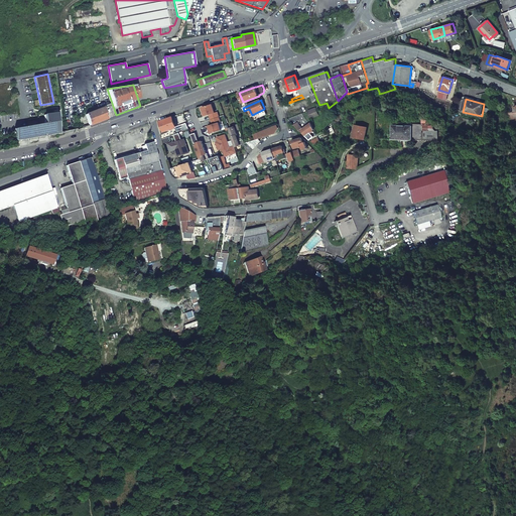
[(255,120),(267,114),(262,103),(264,108),(264,109),(252,115),(255,120)]
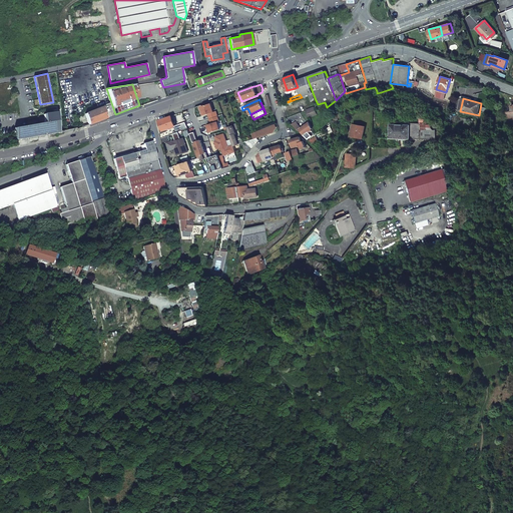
[(211,103),(202,106),(204,115),(209,113),(212,123),(208,124),(210,132),(220,129),(218,121),(219,121),(216,111),(214,112),(211,103)]
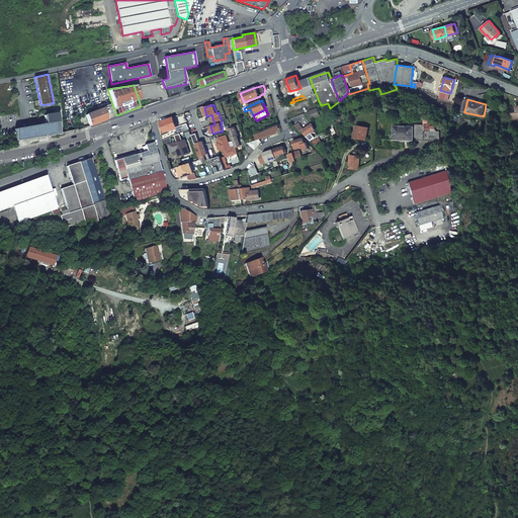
[(104,107),(86,114),(90,124),(108,118),(104,107)]
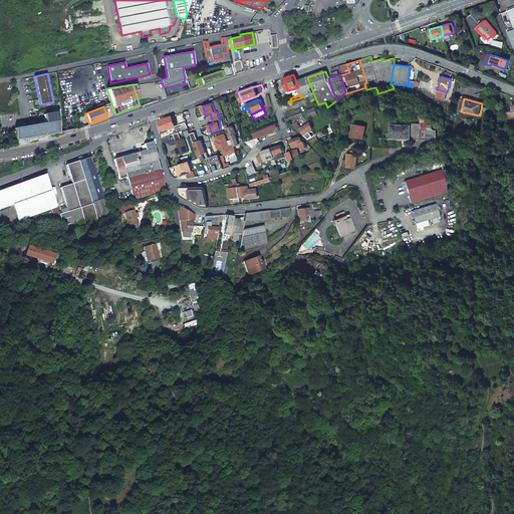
[(309,117),(317,114),(314,107),(306,110),(309,117)]
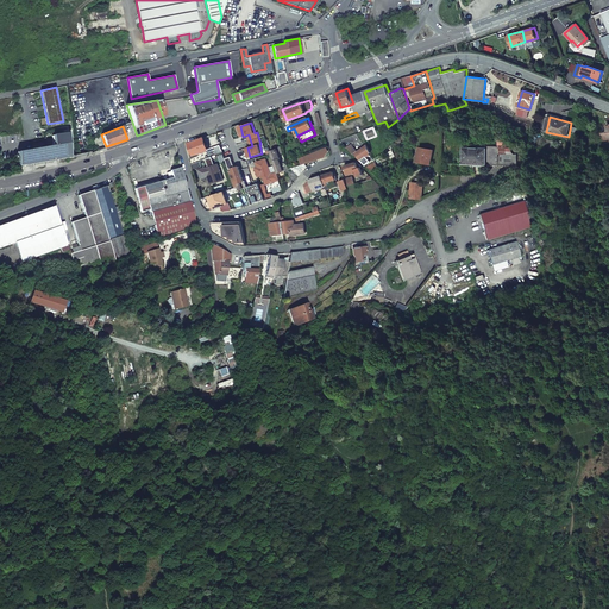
[(19,167),(71,157),(68,133),(51,136),(52,148),(18,151),(19,167)]
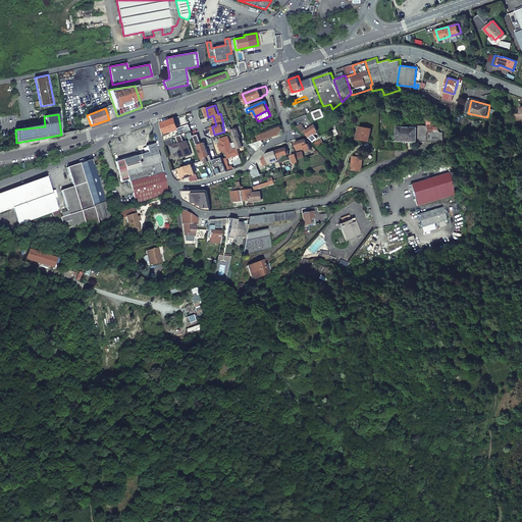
[(178,128),(177,125),(179,124),(178,121),(176,122),(175,118),(162,122),(166,134),(171,132),(171,133),(163,136),(164,142),(172,139),(180,135),(179,133),(178,129),(178,128)]
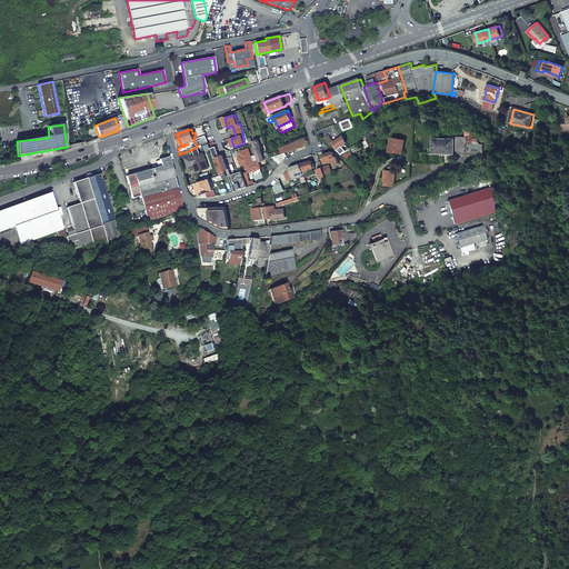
[(343,136),(332,142),(333,143),(337,149),(346,142),(343,136)]
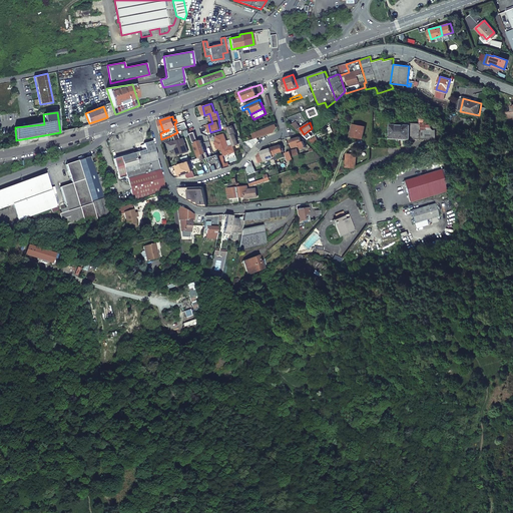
[(354,123),(352,136),(363,138),(366,126),(354,123)]
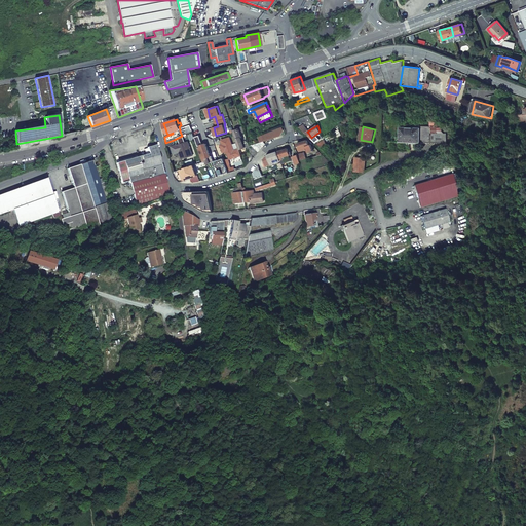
[(421,143),(447,143),(448,133),(430,133),(430,126),(399,126),(399,140),(419,140),(419,146),(421,146),(421,143)]
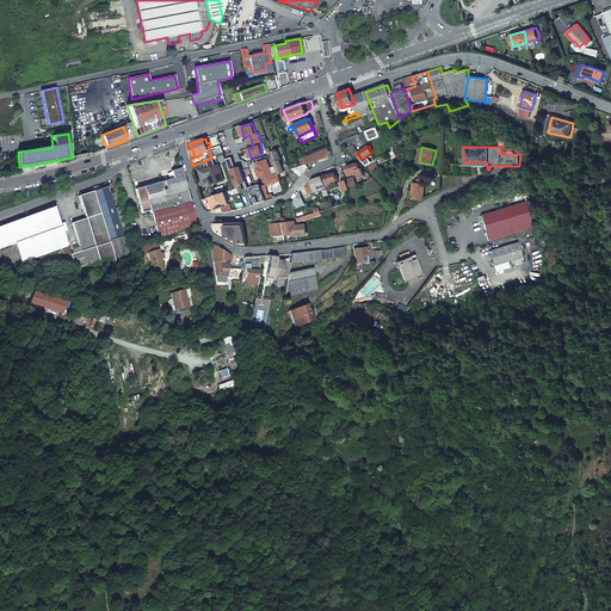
[(271,152),(275,161),(281,159),(278,149),(271,152)]
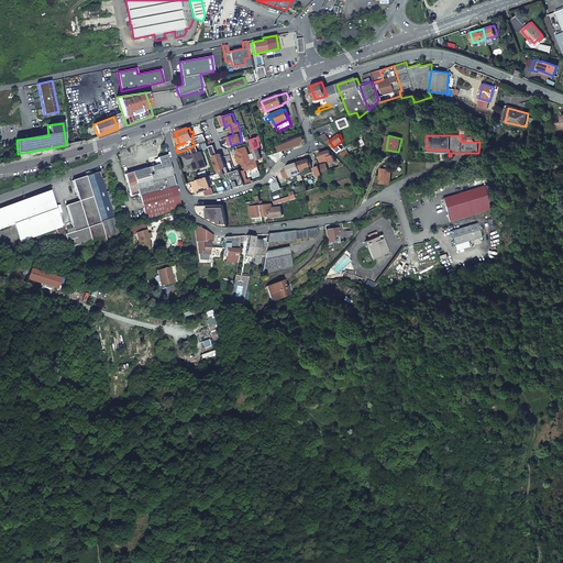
[(236,155),(239,163),(242,162),(243,162),(244,163),(246,170),(258,166),(256,159),(251,161),(246,146),(238,150),(239,154),(236,155)]
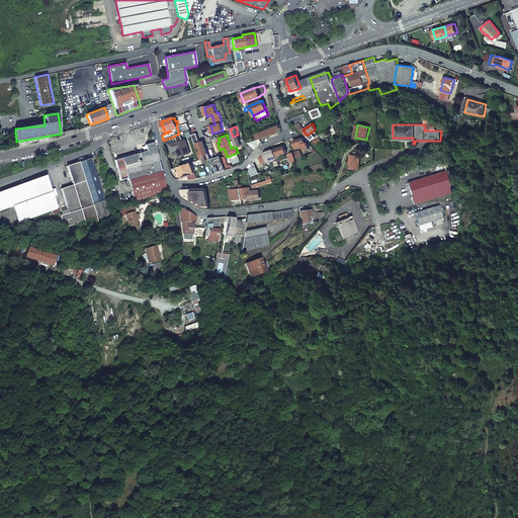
[(236,147),(241,146),(246,144),(245,140),(240,141),(239,139),(238,135),(233,137),(236,147)]
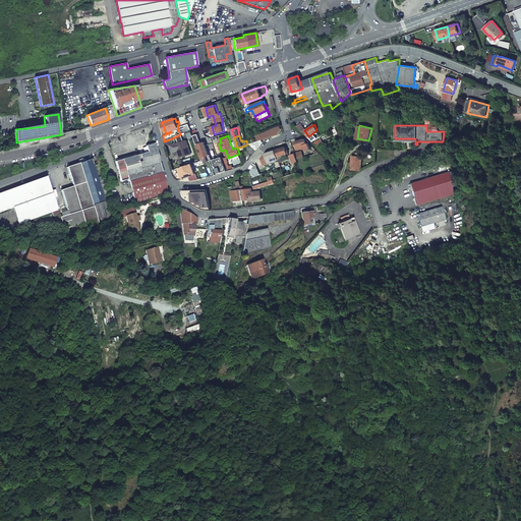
[(296,141),(295,141),(297,150),(304,148),(305,151),(310,149),(308,142),(309,142),(305,138),(296,141)]
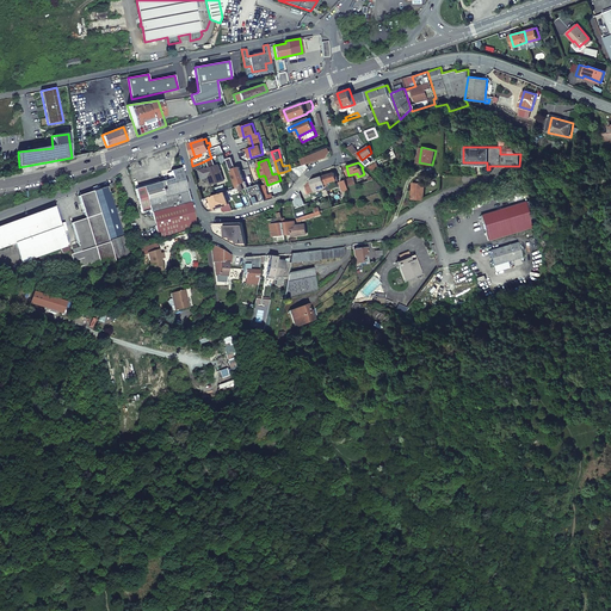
[(301,176),(309,167),(308,165),(307,164),(304,165),(294,168),(301,176)]
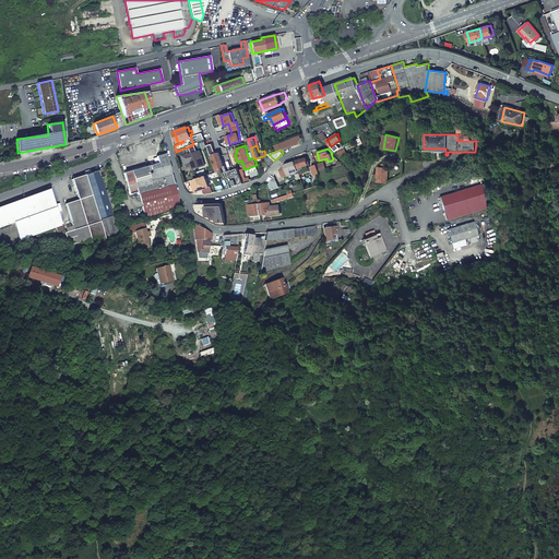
[(192,162),(194,169),(205,166),(200,151),(183,156),(186,164),(192,162)]
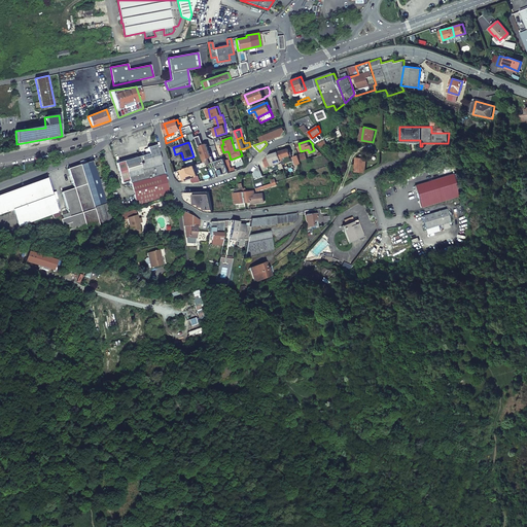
[(120,178),(163,168),(156,145),(147,148),(149,154),(146,155),(137,157),(137,156),(116,163),(120,178)]
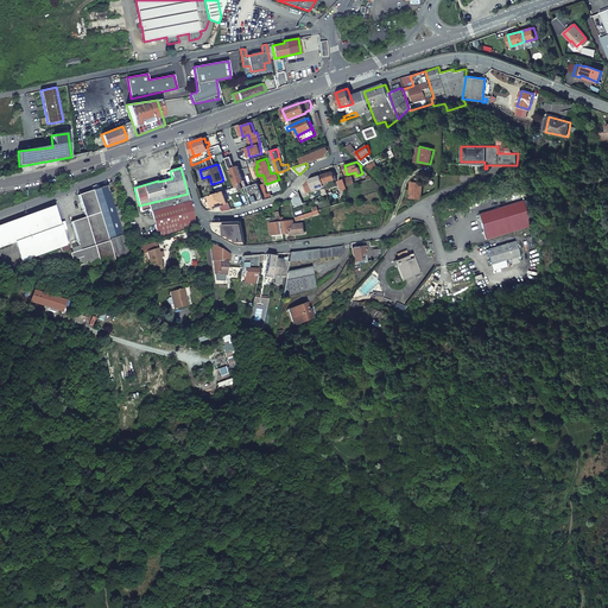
[(244,181),(240,170),(234,172),(233,170),(229,171),(235,188),(239,187),(239,190),(247,187),(245,181),(244,181)]
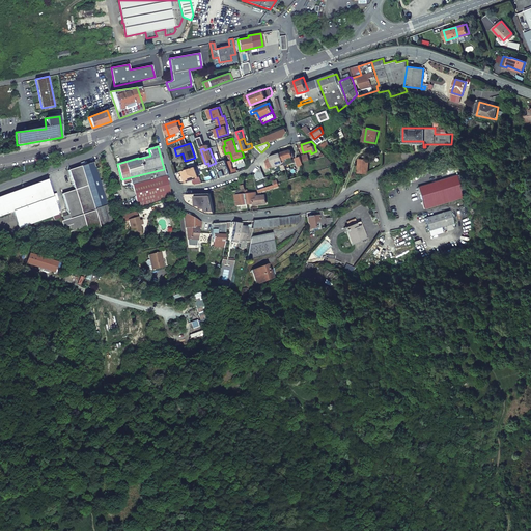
[(281,154),(284,161),(284,162),(285,164),(285,165),(294,163),(291,157),(292,156),(290,150),(281,154)]
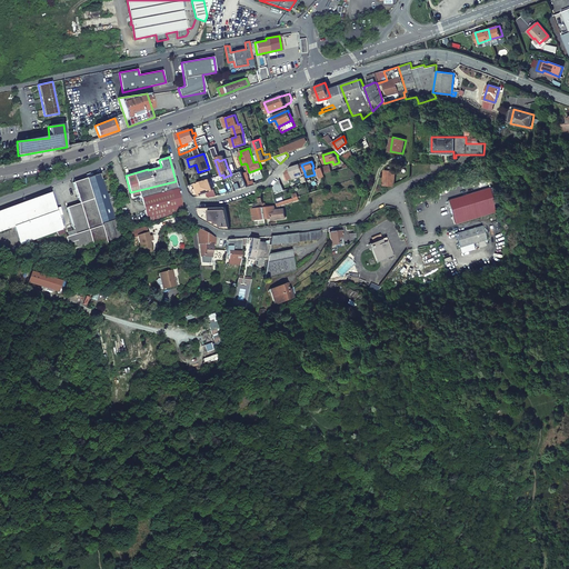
[(289,179),(305,173),(305,172),(301,165),(290,168),(288,171),(287,172),(289,179)]
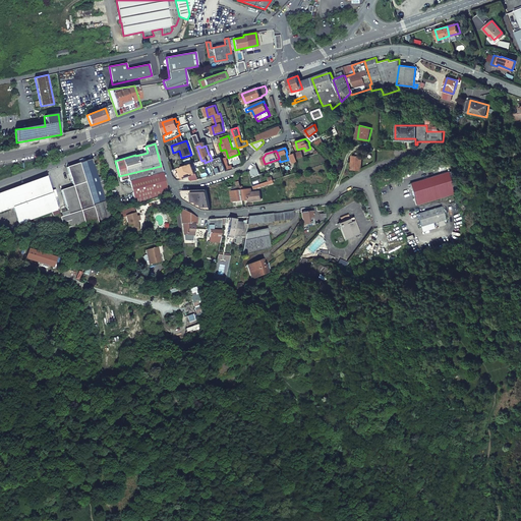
[(112,221),(107,204),(109,203),(107,195),(104,196),(104,195),(107,193),(102,176),(98,177),(96,171),(99,170),(98,165),(94,166),(93,161),(96,160),(96,158),(95,156),(91,158),(91,159),(90,160),(67,167),(73,186),(88,228),(112,221)]
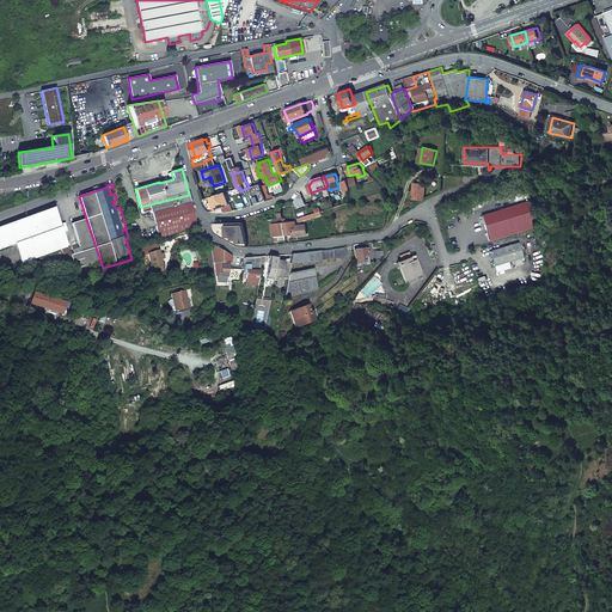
[(414,183),(412,199),(424,200),(426,184),(414,183)]
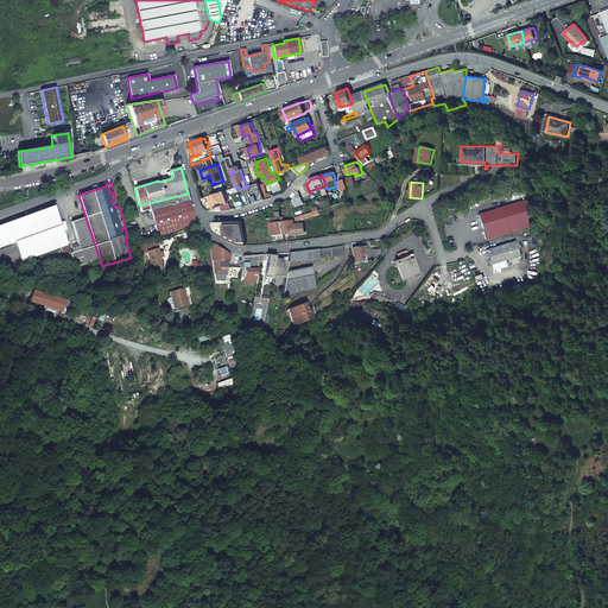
[(248,187),(254,203),(264,200),(260,187),(259,183),(248,187)]
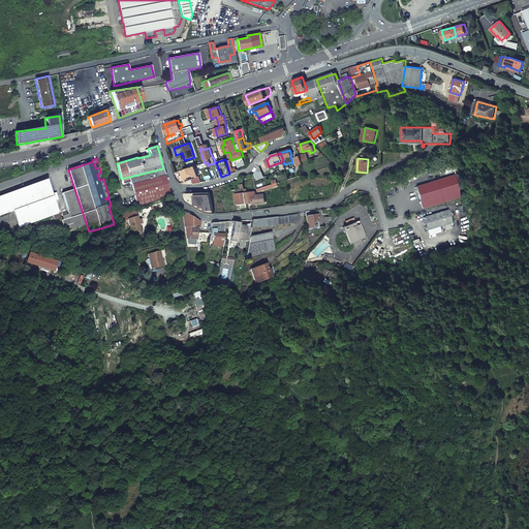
[(200,182),(194,166),(183,170),(187,182),(192,180),(194,183),(200,182)]
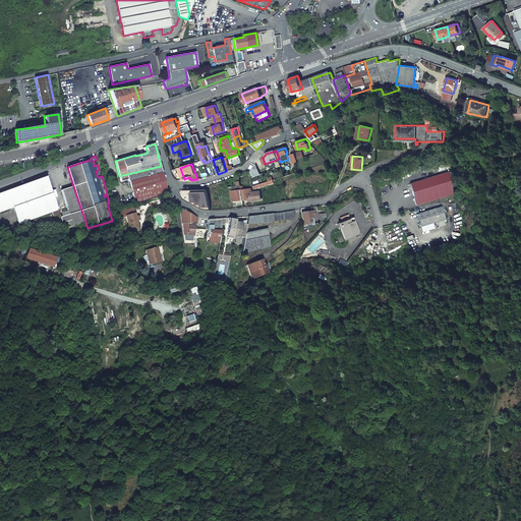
[(259,174),(256,164),(250,171),(252,177),(259,174)]
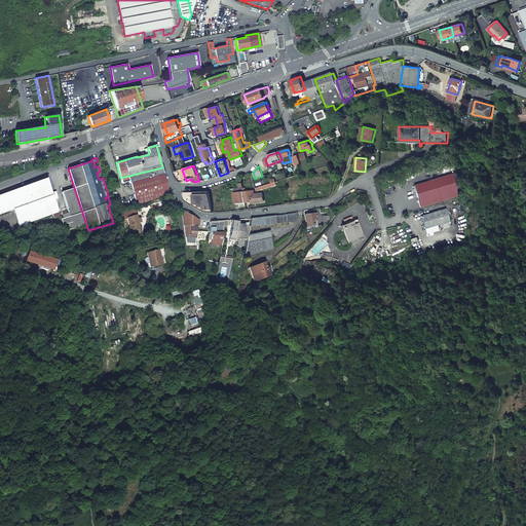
[(120,178),(122,183),(129,181),(130,184),(132,183),(138,208),(152,202),(160,198),(164,197),(158,175),(164,174),(162,167),(120,178)]
